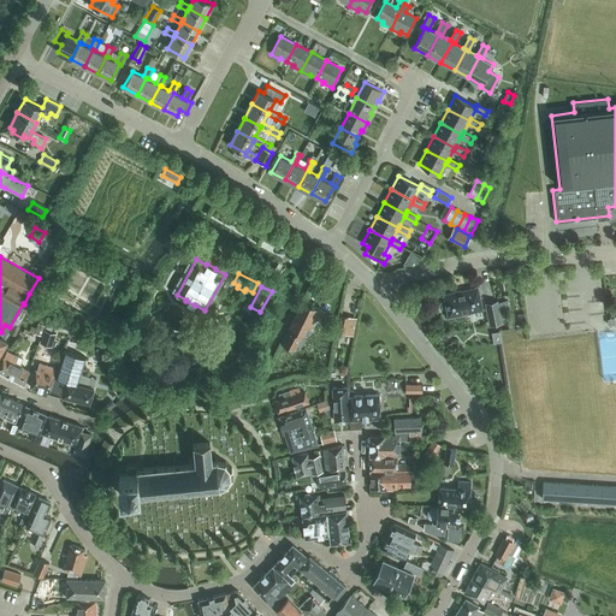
[(478,286),(443,295),(448,317),(483,309),(478,286)]
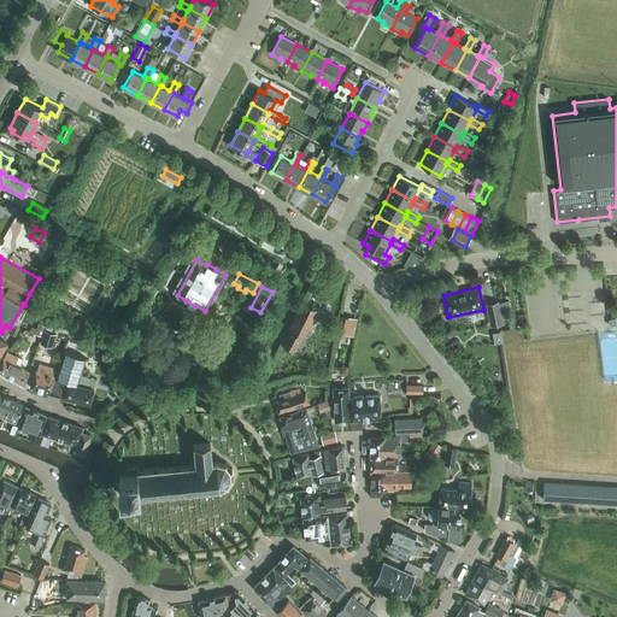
[(319,317),(322,311),(303,301),(282,344),(297,351),(307,329),(311,330),(318,316),(319,317)]
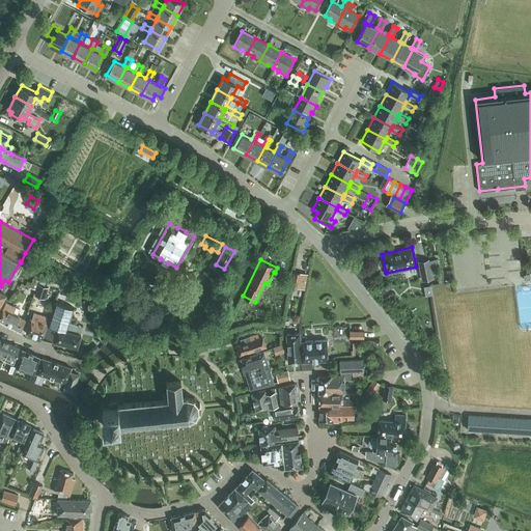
[(428,259),(418,261),(422,280),(432,278),(432,276),(436,276),(434,269),(439,268),(437,259),(428,260),(428,259)]
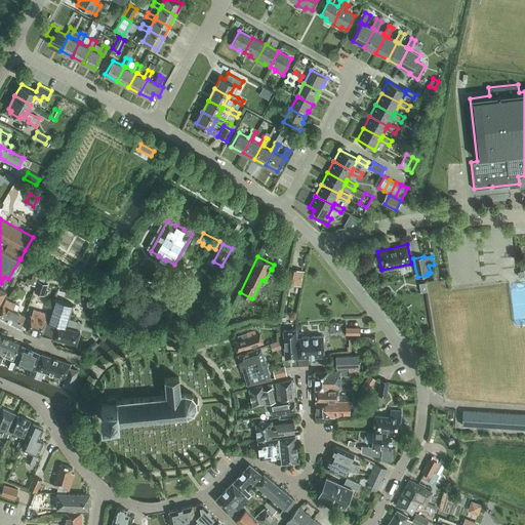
[(290,269),(287,283),(295,284),(297,270),(290,269)]
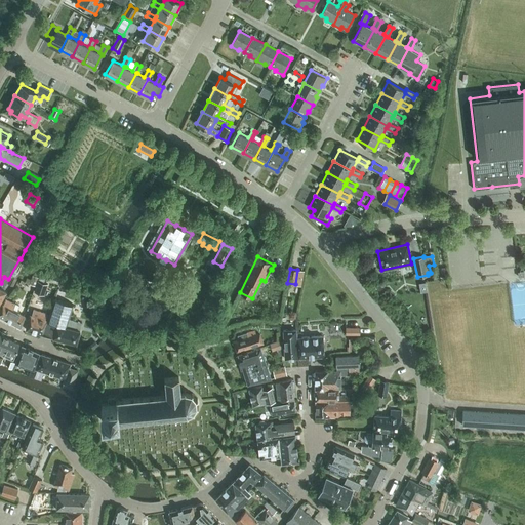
[(35,285),(39,276),(33,274),(30,283),(35,285)]
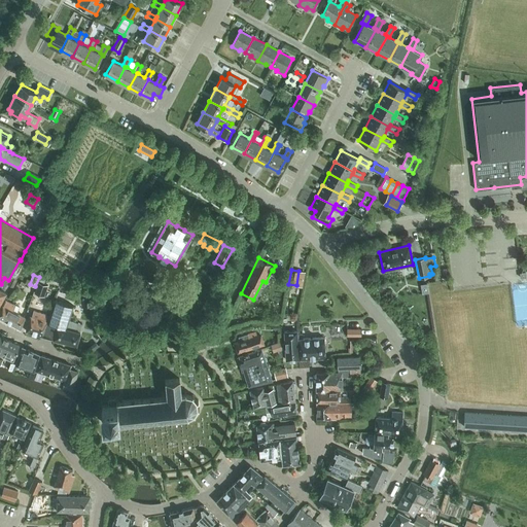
[(38,281),(34,292),(44,295),(48,285),(38,281)]
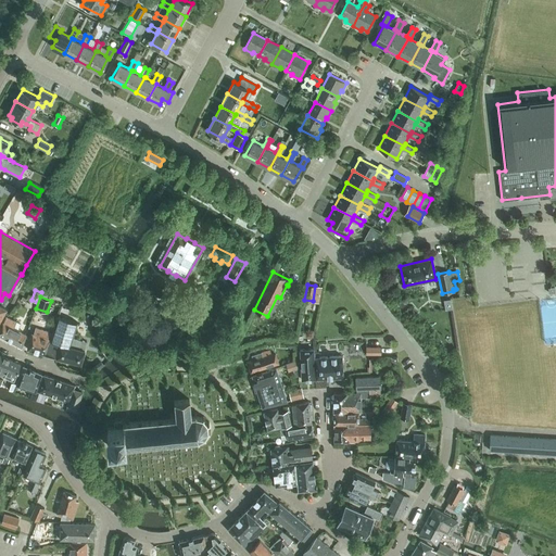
[(73,337),(77,321),(55,315),(46,353),(55,356),(80,363),(85,350),(87,341),(73,337)]
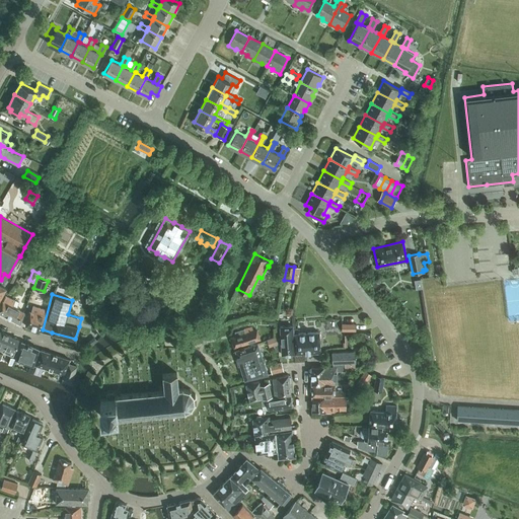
[(3,300),(0,304),(0,312),(20,323),(24,311),(12,305),(15,300),(6,295),(3,300)]
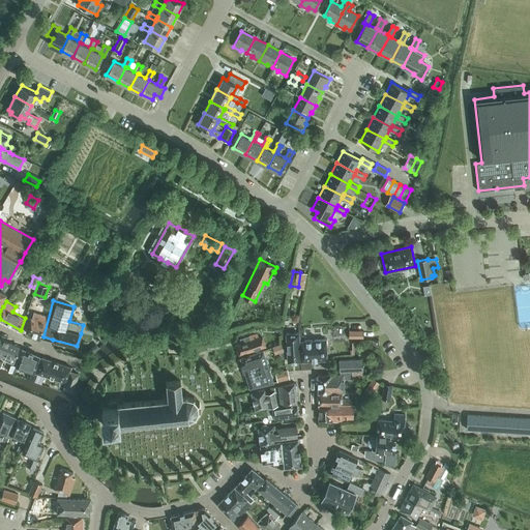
[(30,317),(26,332),(42,337),(47,322),(45,321),(47,316),(33,312),(31,317),(30,317)]
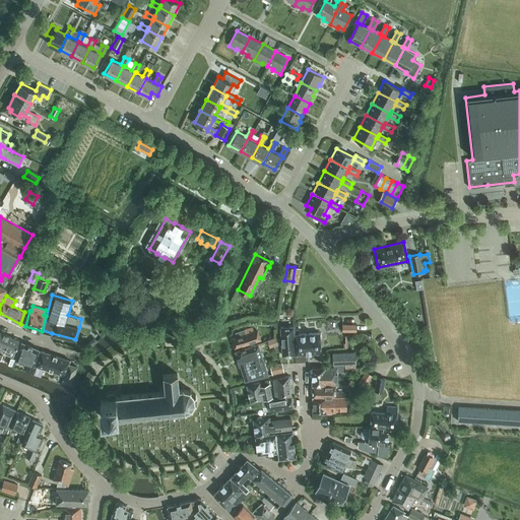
[(250,324),(248,318),(233,323),(235,329),(250,324)]
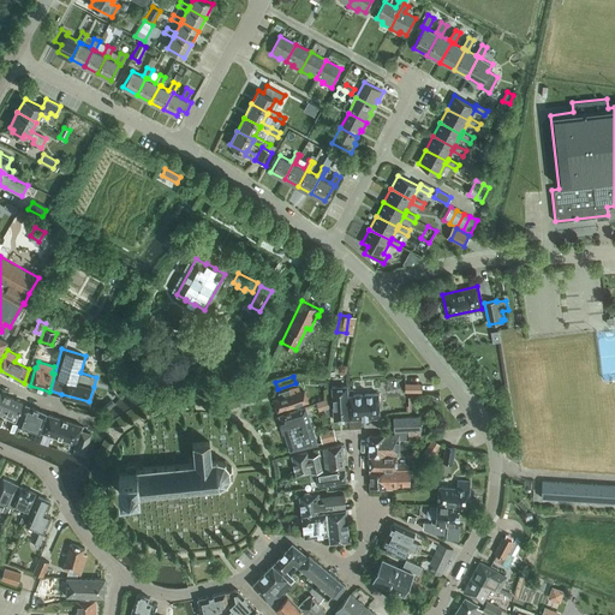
[(347,395),(346,386),(332,387),(332,396),(334,421),(348,419),(347,395)]
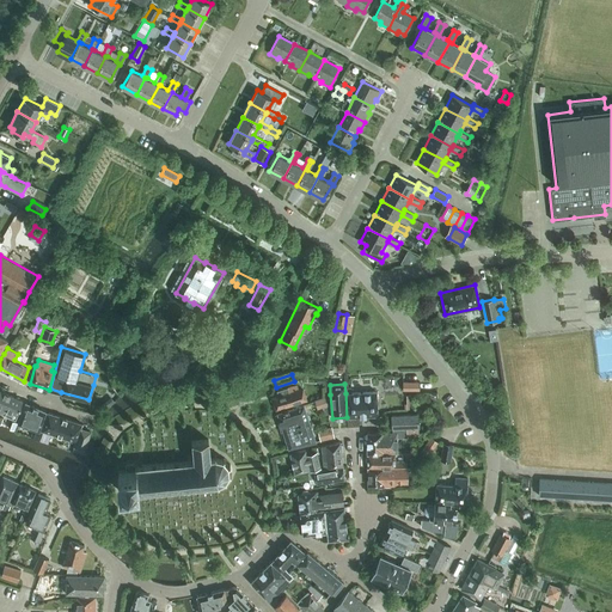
[(299,390),(298,385),(277,391),(279,396),(273,398),(276,410),(307,401),(304,389),(299,390)]
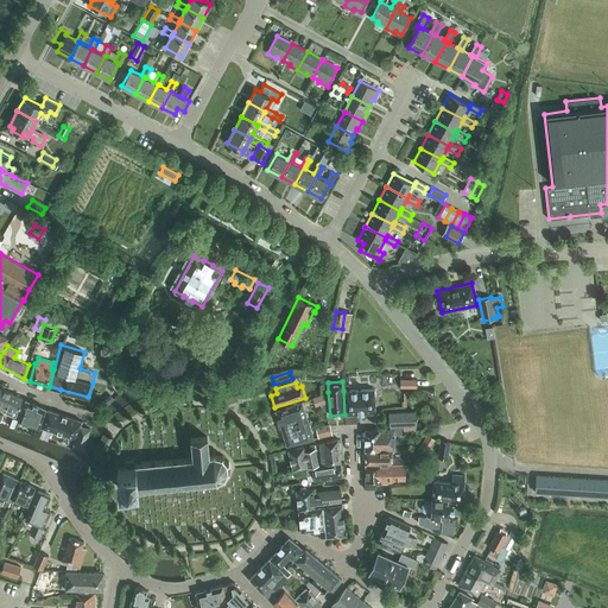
[(374,388),(349,391),(349,385),(344,385),(344,391),(346,415),(375,412),(374,388)]
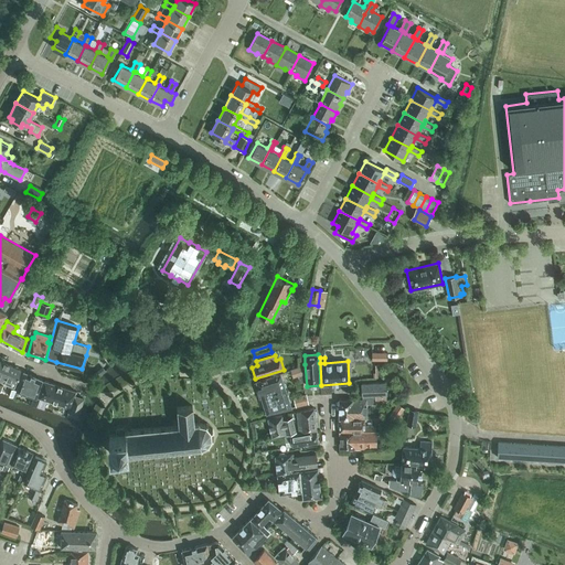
[(0,381),(4,383),(11,365),(1,361),(0,364),(0,381)]
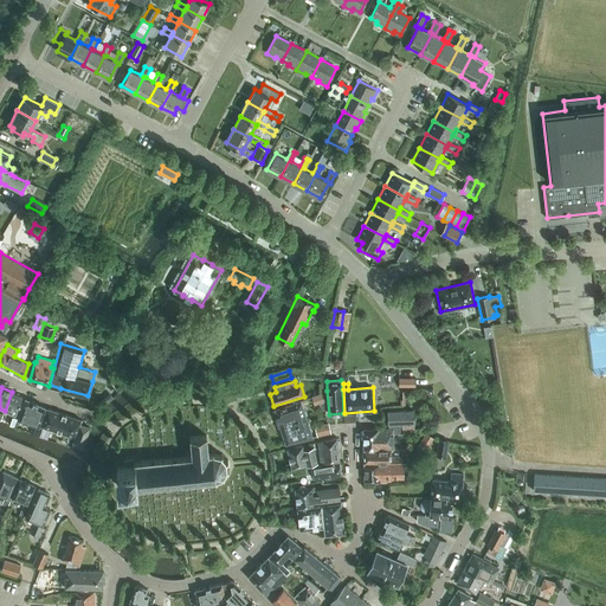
[(23,397),(12,392),(5,411),(15,416),(23,397)]
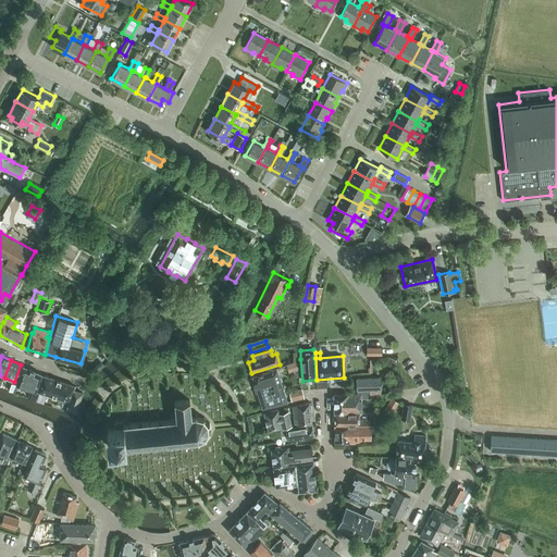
[(298,369),(298,366),(298,360),(286,364),(288,371),(298,369)]
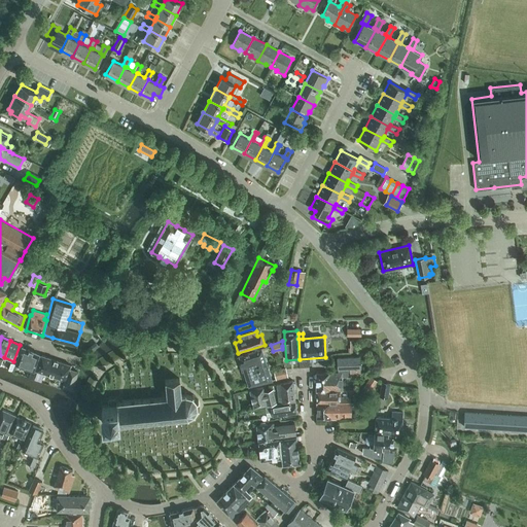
[(34,372),(39,354),(22,346),(15,364),(34,372)]
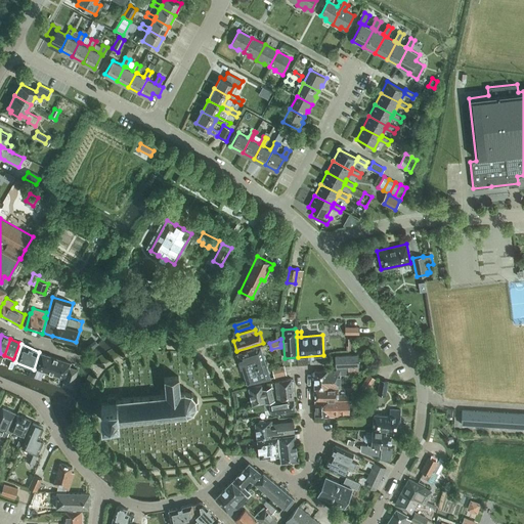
[(247,384),(270,379),(260,347),(237,354),(236,355),(242,369),(243,368),(247,384)]
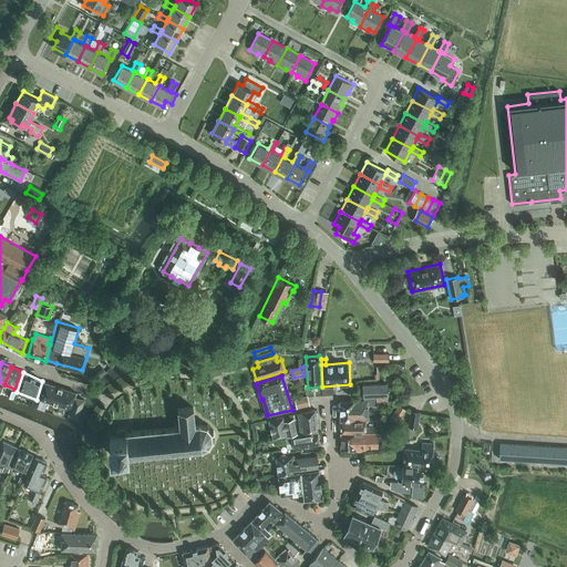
[(78,416),(84,400),(74,397),(75,392),(44,382),(39,398),(70,409),(69,413),(78,416)]
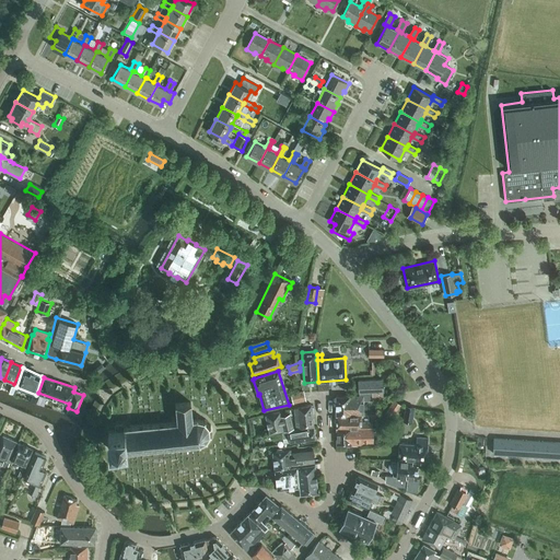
[(336,415),(361,415),(363,415),(363,400),(372,399),(372,398),(383,398),(382,389),(383,389),(382,378),(358,380),(359,391),(359,395),(336,396),(336,410),(335,411),(335,413),(336,415)]
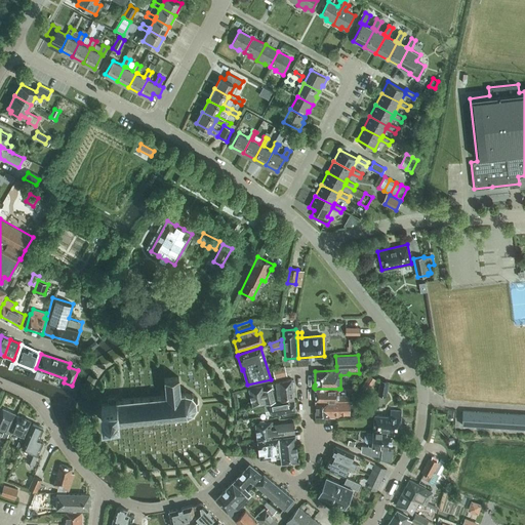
[(284,366),(273,368),(275,377),(286,375),(286,374),(285,369),(284,366)]
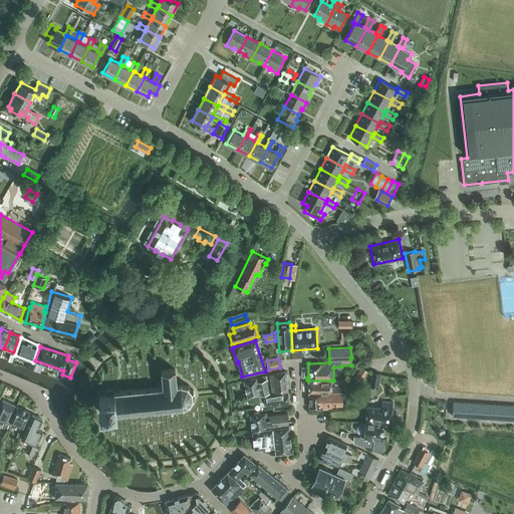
[(368,371),(361,366),(353,378),(360,382),(368,371)]
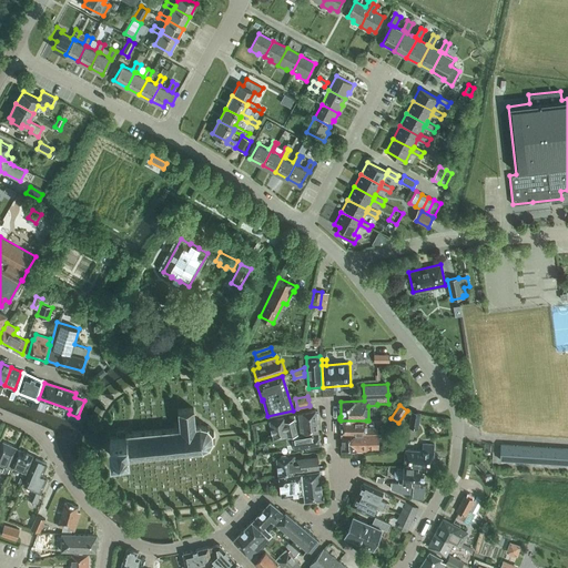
[(193,407),(178,409),(179,427),(127,433),(127,430),(124,430),(117,432),(117,436),(109,437),(110,455),(127,454),(128,459),(129,458),(129,457),(139,456),(140,459),(142,459),(142,455),(149,455),(149,458),(151,458),(151,454),(159,454),(159,457),(161,457),(161,454),(170,453),(170,457),(173,456),(172,452),(180,452),(181,456),(183,455),(182,452),(191,450),(191,455),(193,455),(193,449),(201,449),(202,454),(205,453),(203,448),(208,446),(210,448),(211,447),(210,445),(212,440),(214,440),(214,439),(212,439),(212,433),(214,432),(213,430),(212,432),(208,427),(209,425),(208,425),(206,426),(201,425),(201,423),(199,423),(199,425),(195,425),(193,407)]
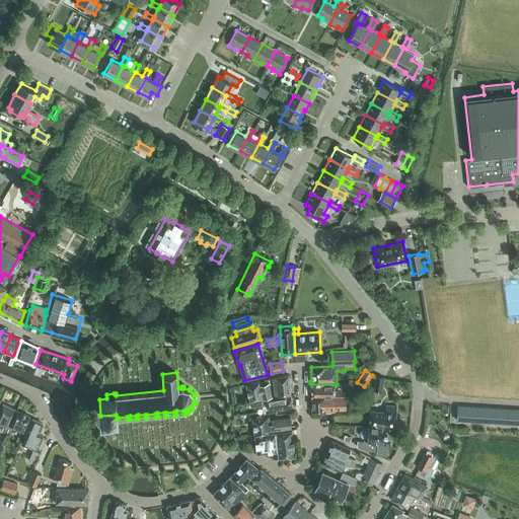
[(289,374),(273,378),(275,398),(291,395),(289,374)]
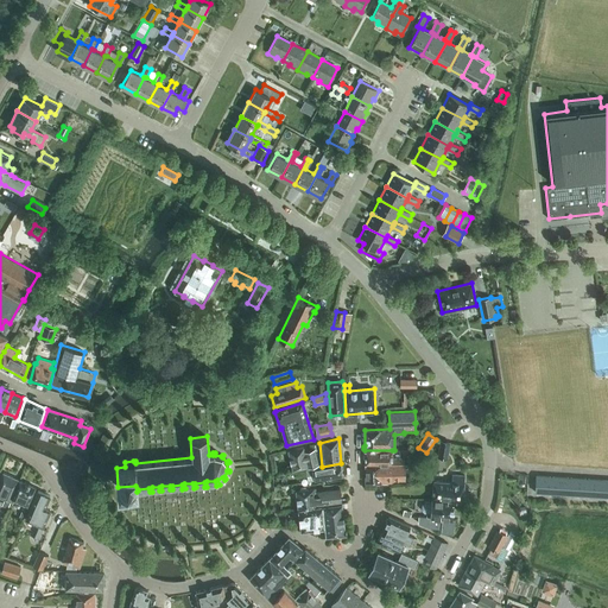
[(450,442),(441,439),(437,457),(448,458),(450,442)]
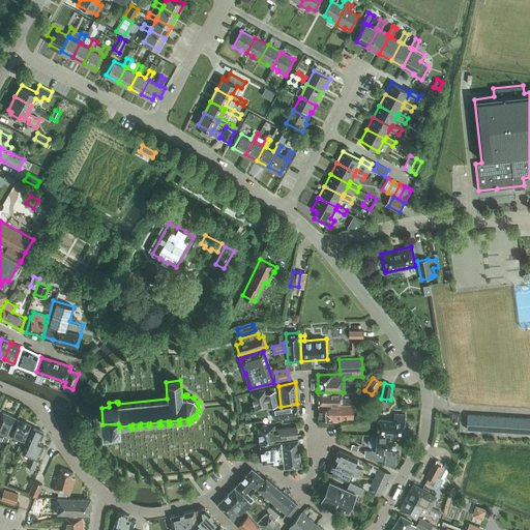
[(265,392),(264,389),(252,392),(256,409),(268,406),(277,404),(274,390),(265,392)]
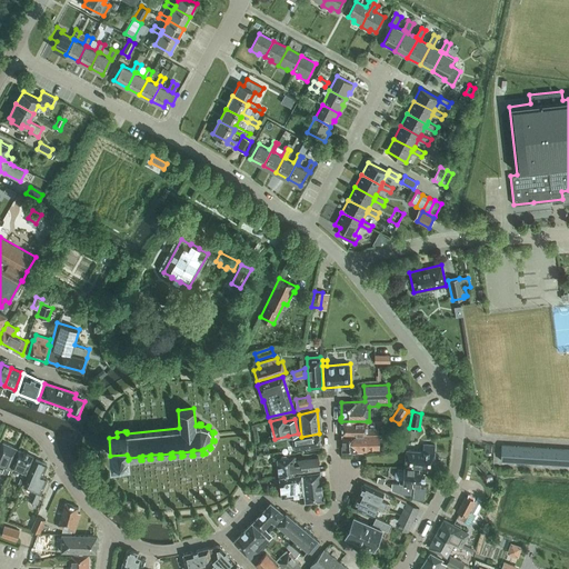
[(341,435),(378,435),(378,429),(367,429),(367,421),(341,421),(341,435)]
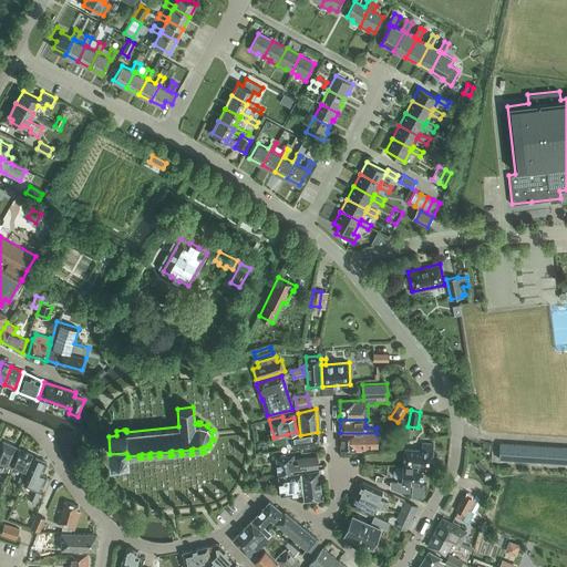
[(286,437),(279,439),(280,445),(287,444),(294,443),(294,447),(319,443),(318,432),(300,435),(286,437)]
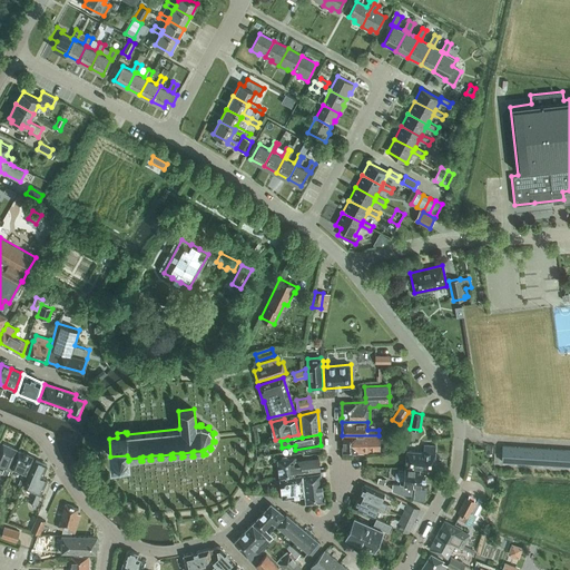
[(380,435),(379,435),(342,435),(343,452),(366,452),(370,449),(380,449),(380,435)]
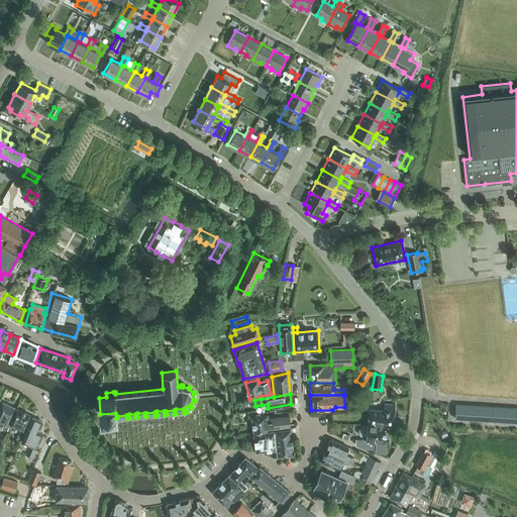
[(14,407),(3,402),(0,408),(0,422),(4,425),(1,430),(7,432),(10,424),(20,428),(21,426),(23,427),(25,424),(30,414),(16,408),(16,409),(14,408),(14,407)]
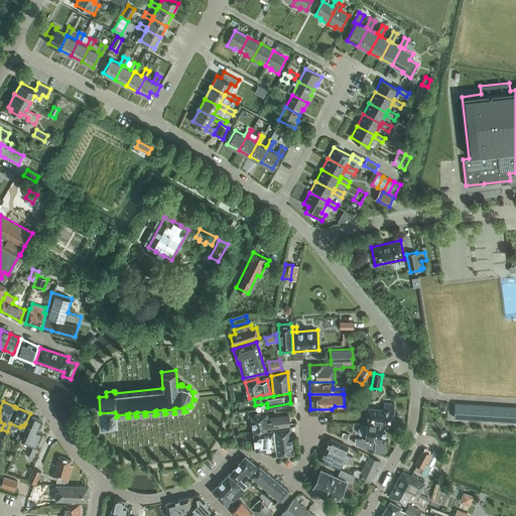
[(368,408),(367,424),(376,425),(380,425),(392,426),(394,408),(394,404),(384,403),(383,409),(368,408)]
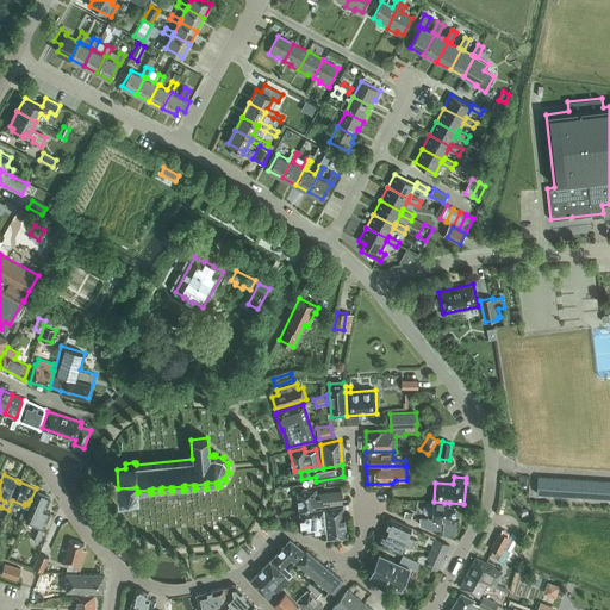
[(609,481),(604,481),(537,477),(537,493),(603,498),(609,498),(609,481)]
